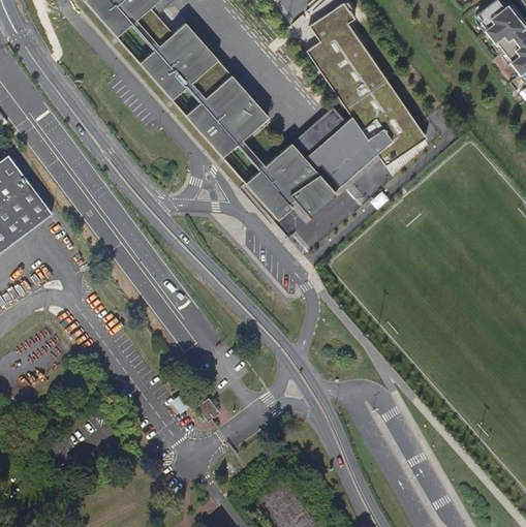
[(361,109),(353,116),(307,160),(291,143),(266,165),(243,141),(269,117),(186,22),(169,36),(147,10),(158,0),(85,0),(278,219),(292,207),(289,204),(295,199),(308,214),(377,153),(384,166),(425,138),(366,29),(359,16),(367,10),(361,0),(346,0),(321,14),(331,31),(319,37),(361,109)]
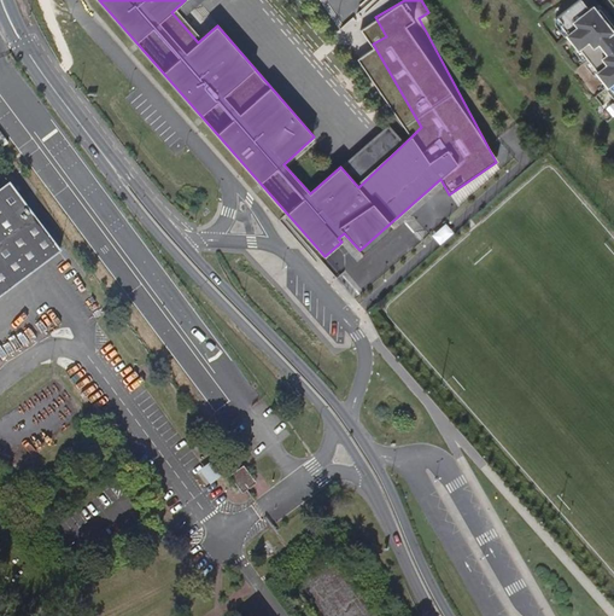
[(613,19),(602,6),(598,9),(595,4),(591,6),(586,0),(578,0),(560,15),(565,21),(563,22),(571,32),(569,33),(580,46),(582,46),(600,69),(598,70),(609,85),(612,83),(613,85),(613,19)]
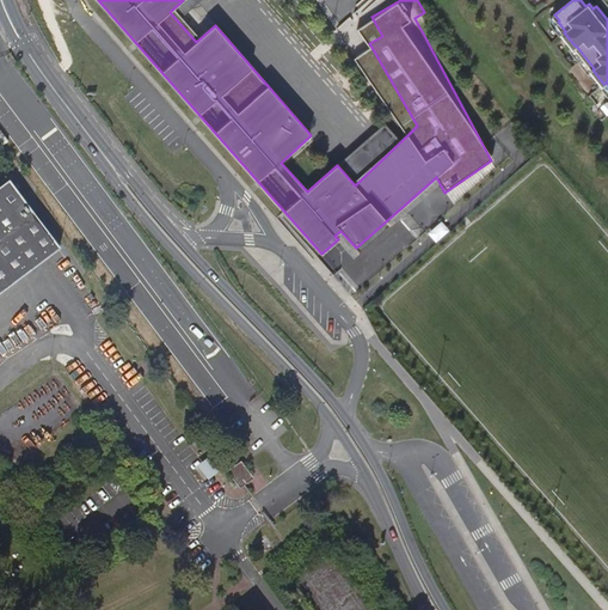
[(355,185),(409,134),(391,114),(337,165),(355,185)]
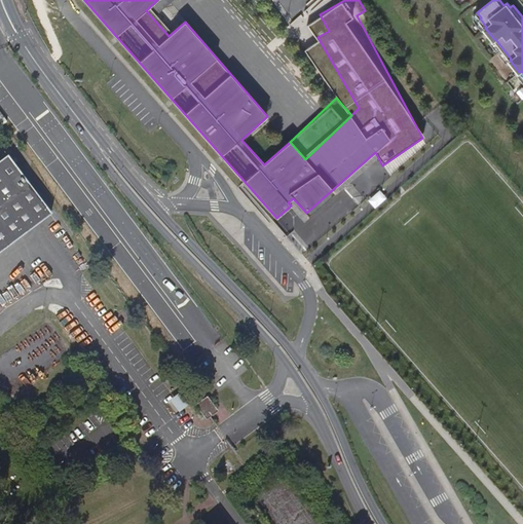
[(10,154),(0,161),(0,254),(54,213),(10,154)]
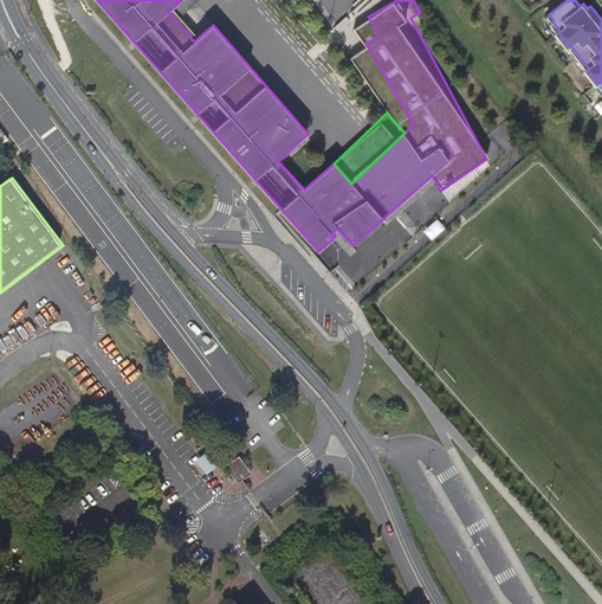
[(219,467),(208,451),(204,455),(198,458),(209,474),(214,470),(219,467)]
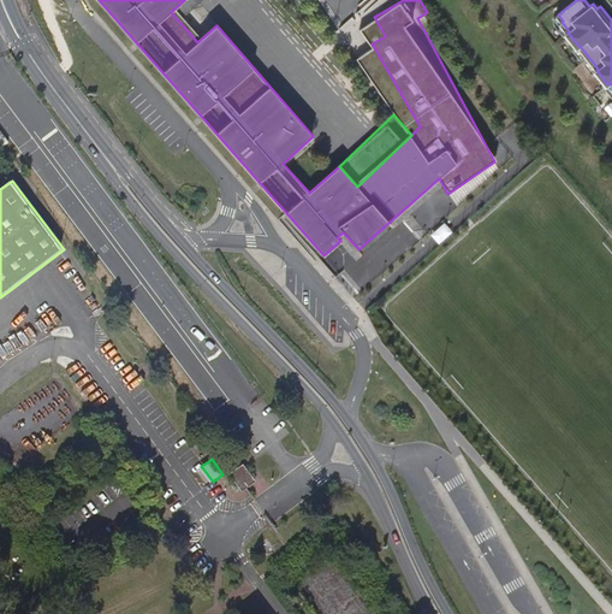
[(242,485),(255,476),(245,464),(232,473),(242,485)]
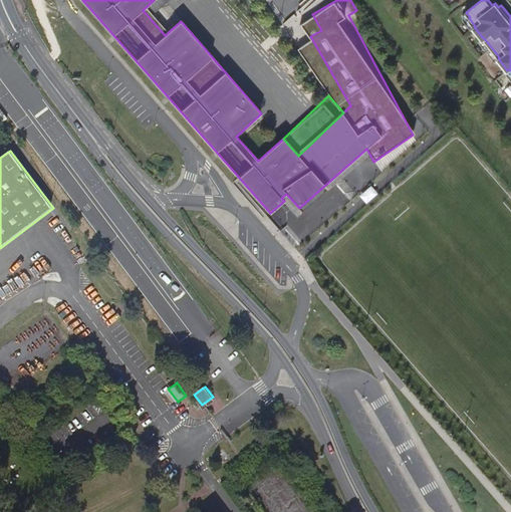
[(213,397),(202,405),(205,409),(216,401),(213,397)]
